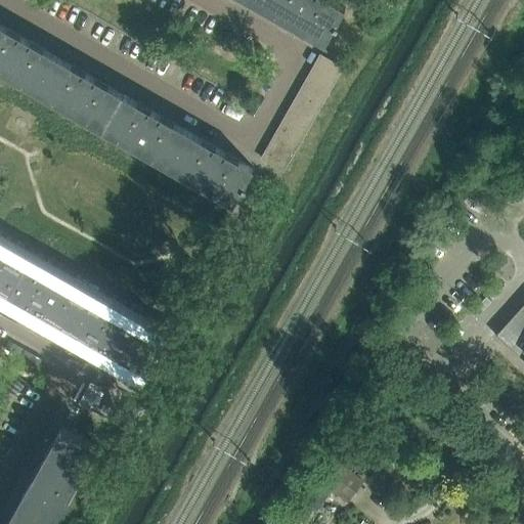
[(331,0),(262,0),(259,7),(325,44),(335,28),(337,29),(339,26),(337,24),(346,8),(331,0)]
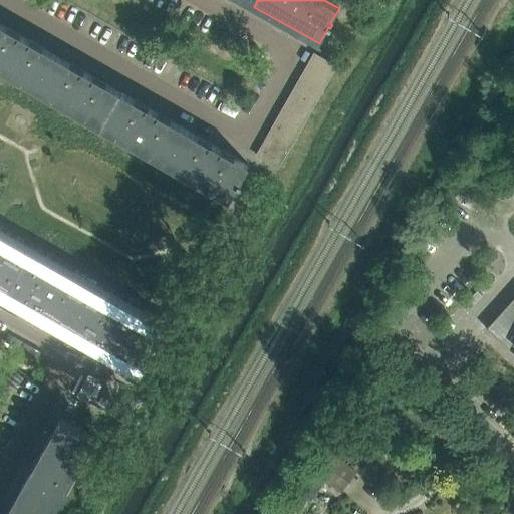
[(0,69),(37,91),(57,56),(0,23),(0,69)]
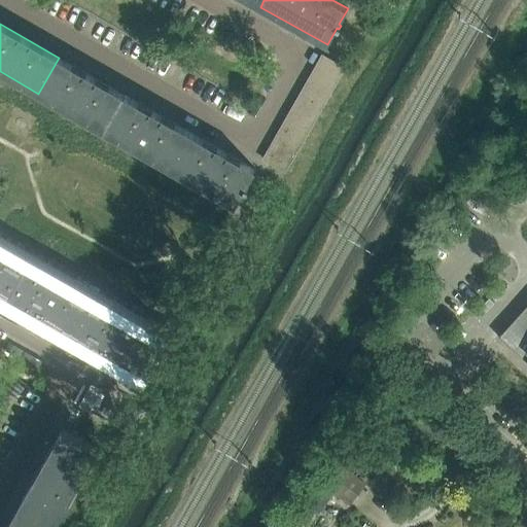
[(345,68),(322,56),(315,69),(337,81),(345,68)]
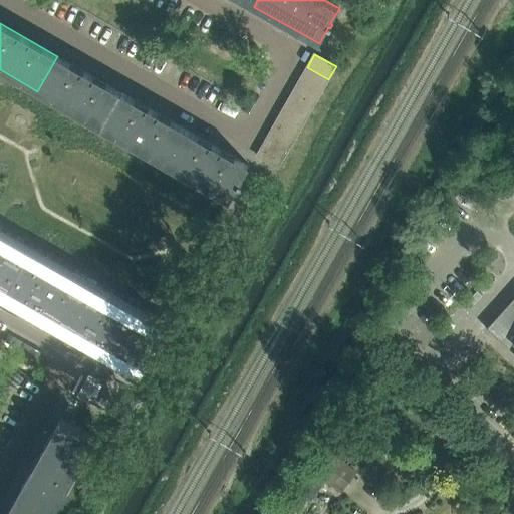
[(120,92),(57,56),(37,91),(100,127),(120,92)]
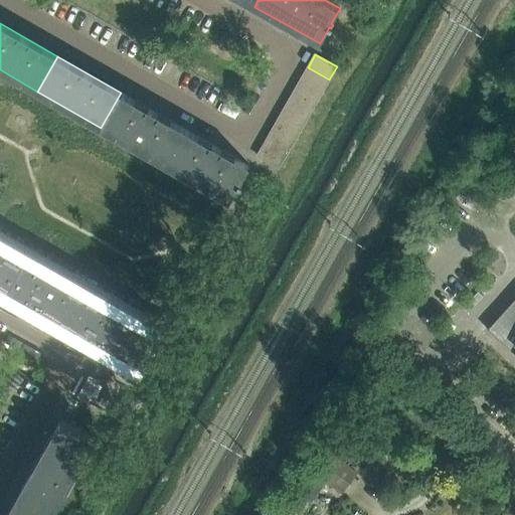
[(329,79),(308,67),(302,78),(323,91),(329,79)]
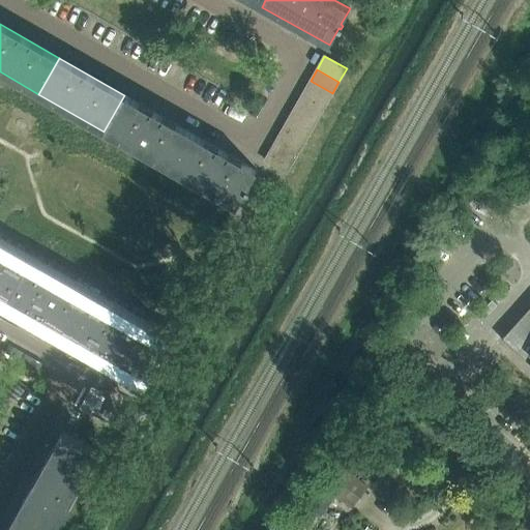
[(332,93),(311,81),(303,92),(326,105),(332,93)]
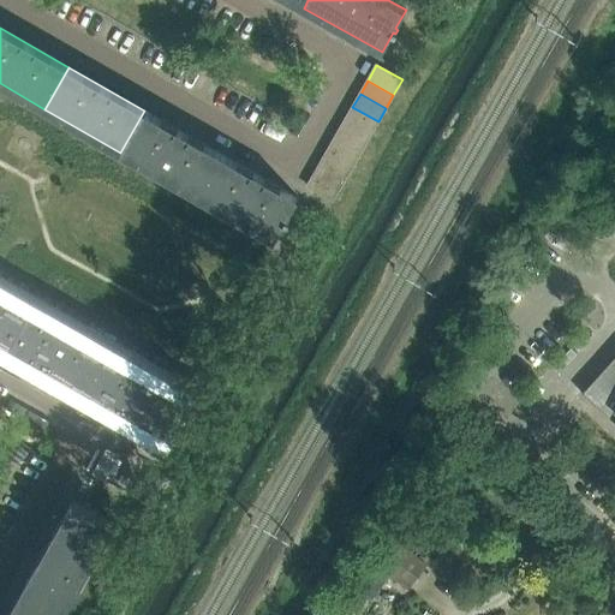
[(378,121),(352,107),(345,120),(371,135),(378,121)]
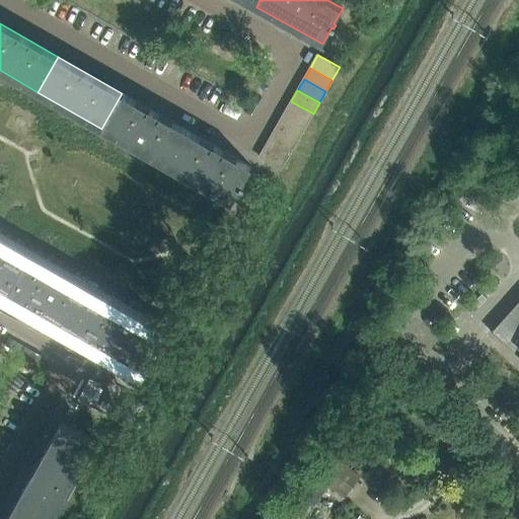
[(187,130),(122,93),(101,129),(166,165),(187,130)]
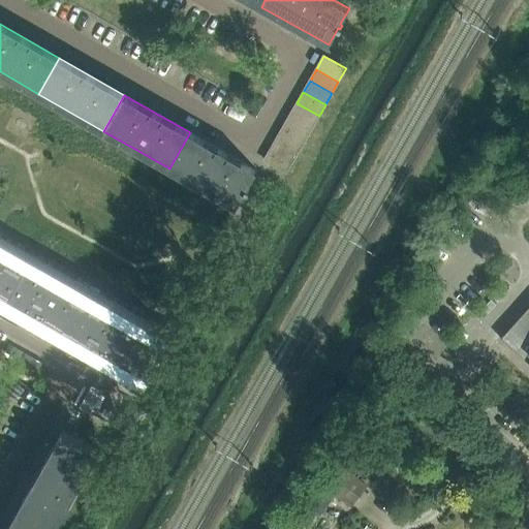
[(319,116),(297,103),(290,115),(312,127),(319,116)]
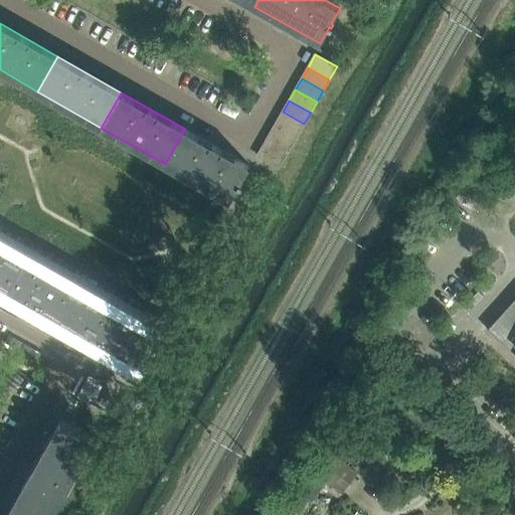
[(298,135),(304,124),(283,112),(277,123),(298,135)]
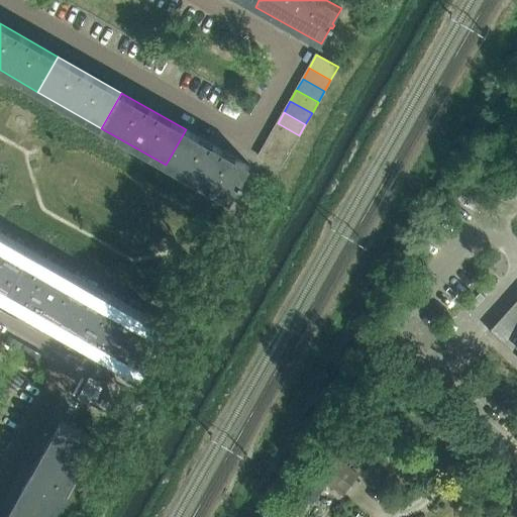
[(293,146),(299,135),(278,123),(272,133),(293,146)]
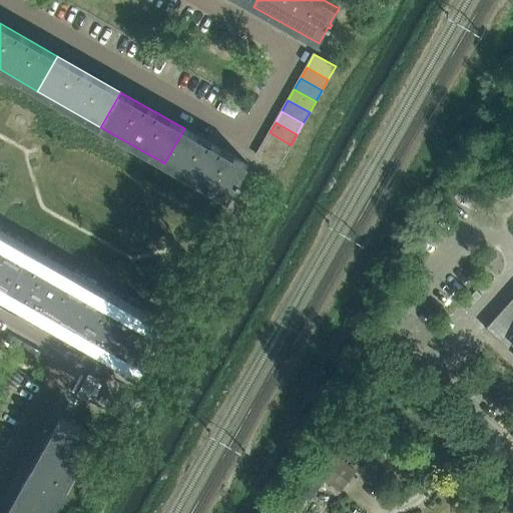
[(242,182),(239,181),(248,165),(184,128),(164,163),(228,200),(237,184),(240,186),(242,182)]
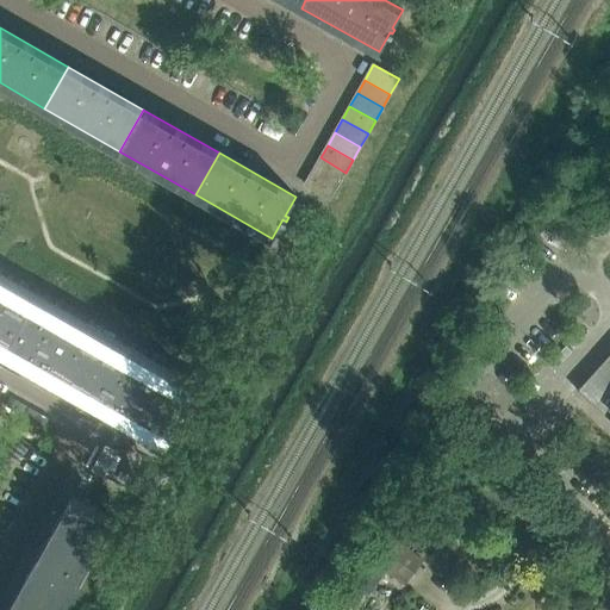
[(346,173),(321,157),(313,170),(338,185),(346,173)]
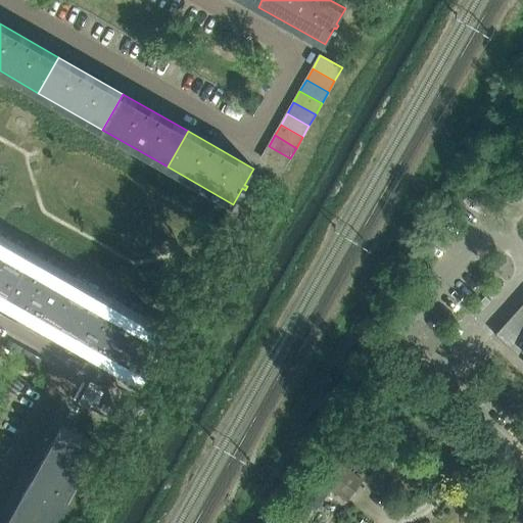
[(290,158),(269,146),(262,158),(283,171),(290,158)]
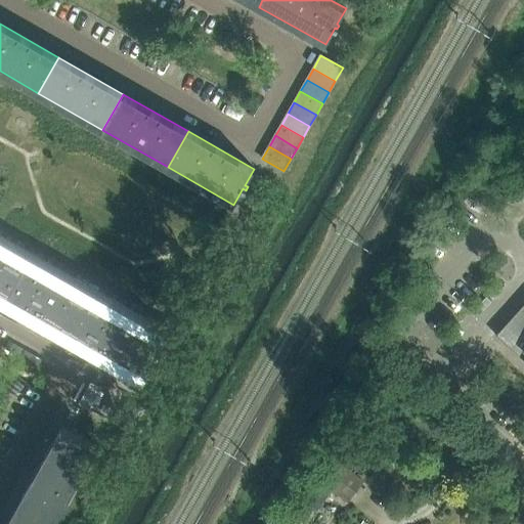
[(0,292),(7,297),(28,261),(0,245),(0,292)]
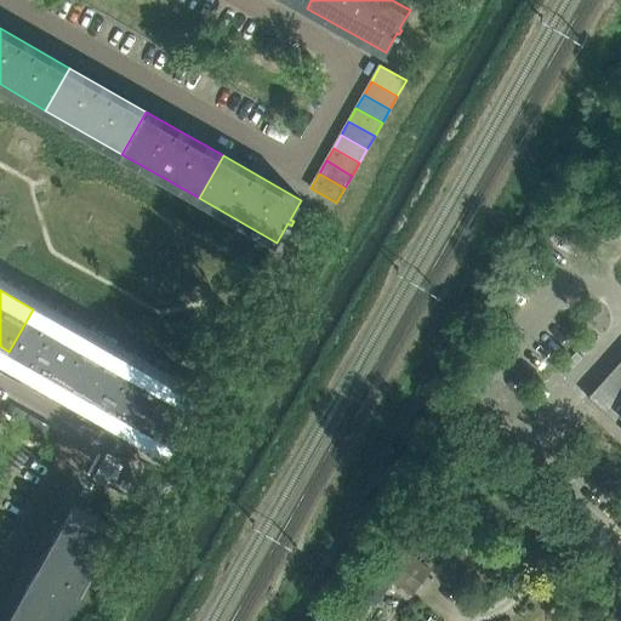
[(86,396),(110,353),(33,309),(9,352),(86,396)]
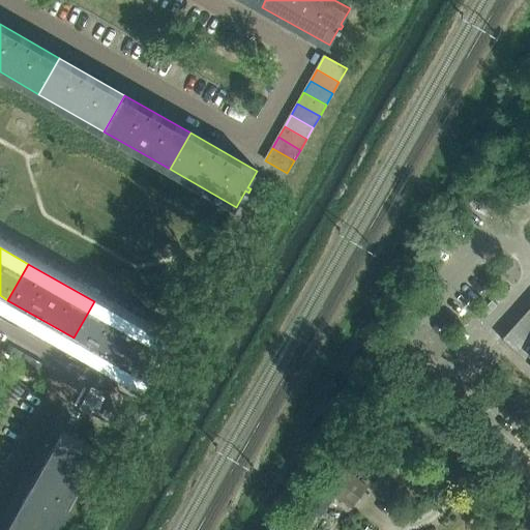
[(152,355),(162,340),(94,301),(74,337),(141,376),(150,359),(153,360),(154,357),(152,355)]
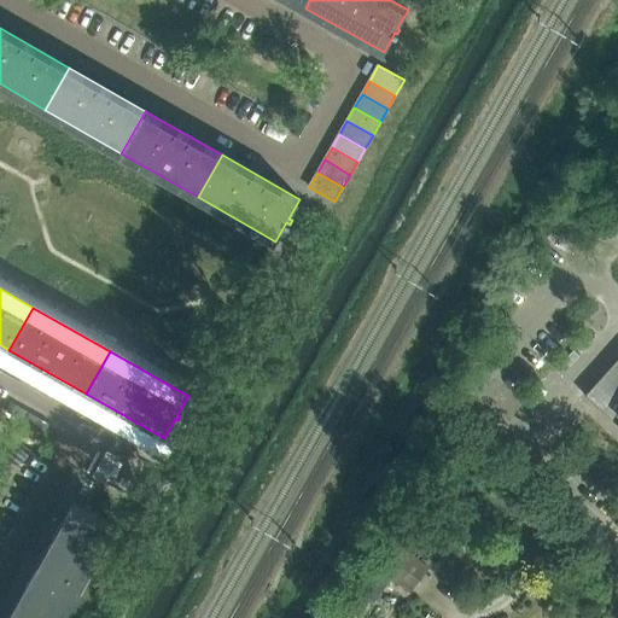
[(617,424),(617,359),(586,396),(587,397),(587,396),(617,424)]
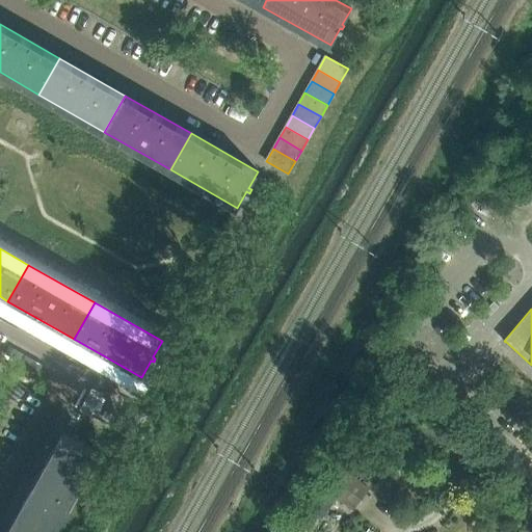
[(84,445),(85,442),(82,440),(80,443),(63,433),(25,500),(62,521),(100,454),(84,445)]
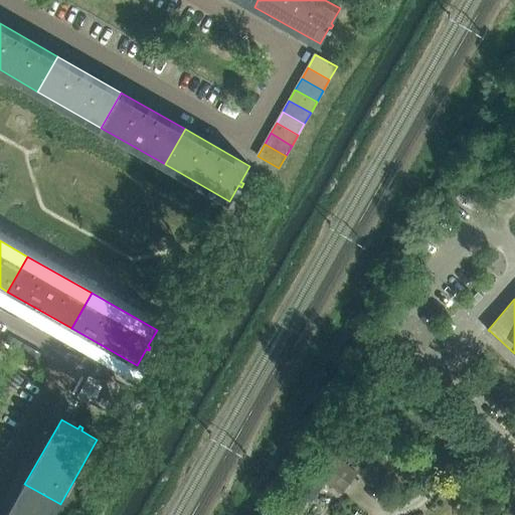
[(53,514),(59,504),(24,484),(6,514),(53,514)]
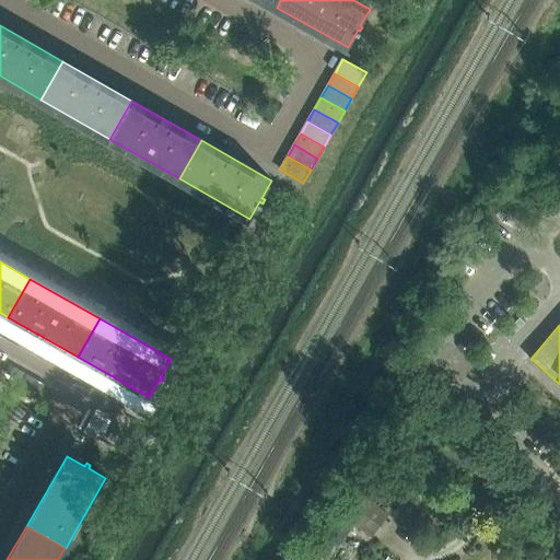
[(378,559),(385,553),(364,536),(351,552),(359,559),(378,559)]
